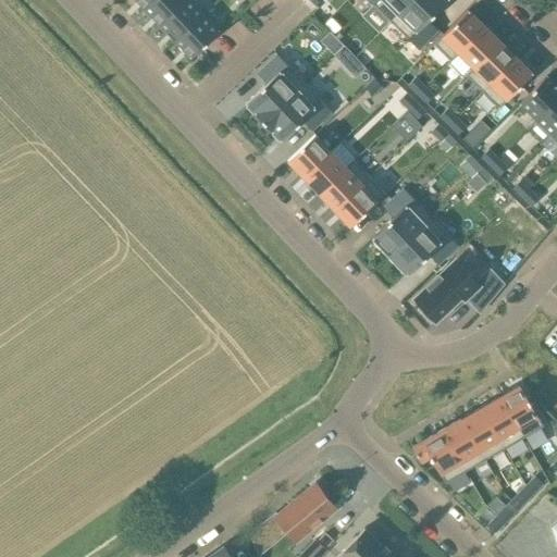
[(133,0),(144,11),(153,0),(133,0)]
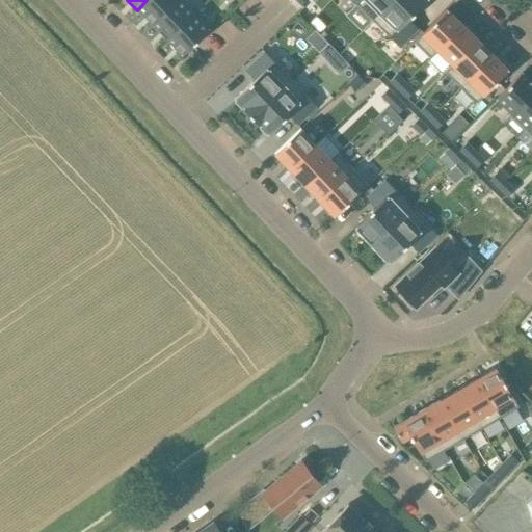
[(178,0),(147,0),(137,10),(152,25),(178,0)]
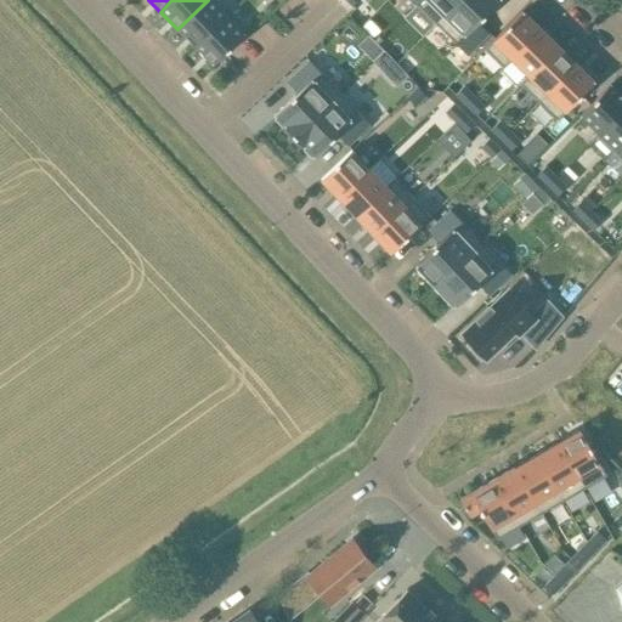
[(226,17),(210,0),(208,0),(177,29),(194,47),(226,17)]
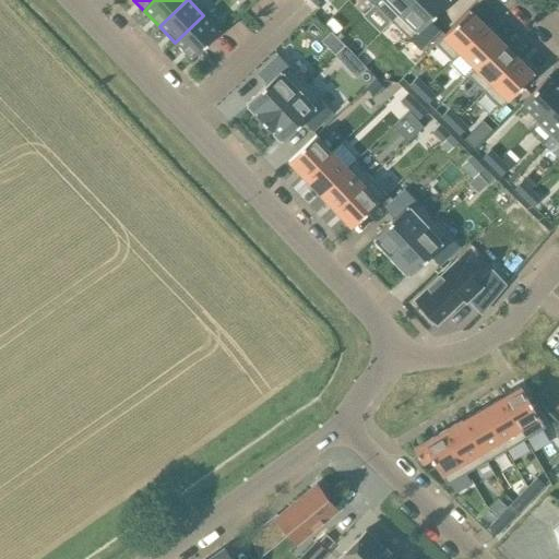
[(369,0),(392,22),(413,0),(369,0)]
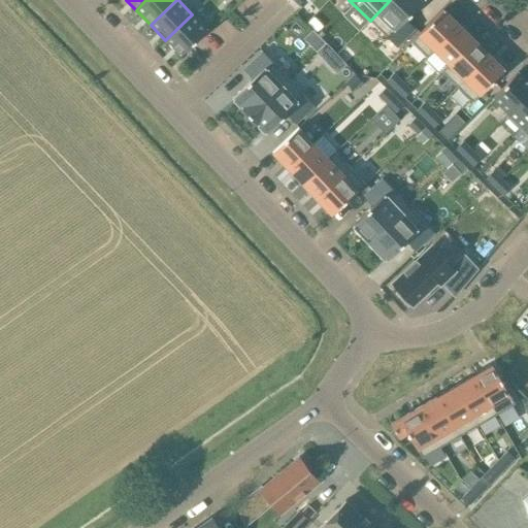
[(424,0),(390,0),(370,21),(397,47),(416,28),(406,19),(424,0)]
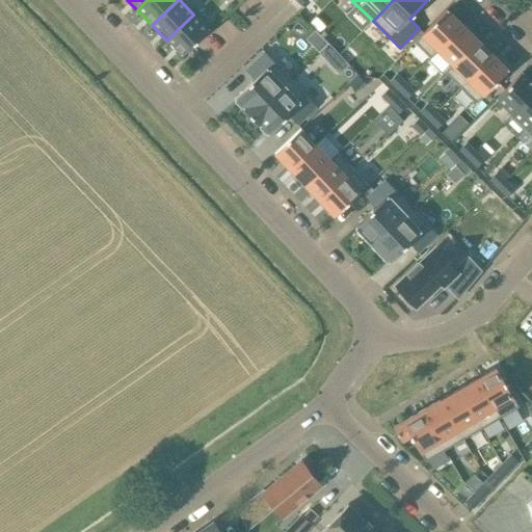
[(437,51),(462,25),(447,9),(415,43),(431,58),(439,52),(437,51)]
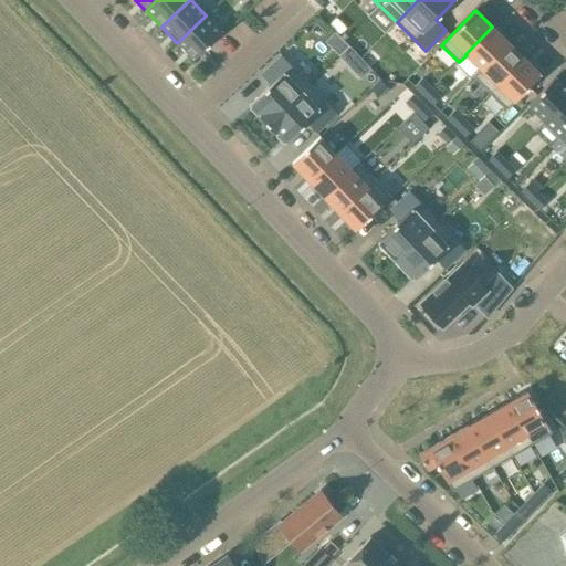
[(206,16),(177,43),(192,61),(222,33),(206,16)]
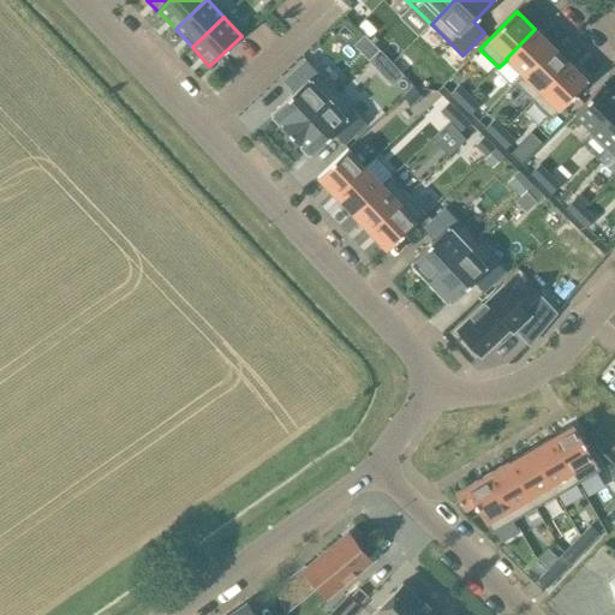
[(553,46),(535,29),(506,59),(507,60),(523,75),(523,76),(553,46)]
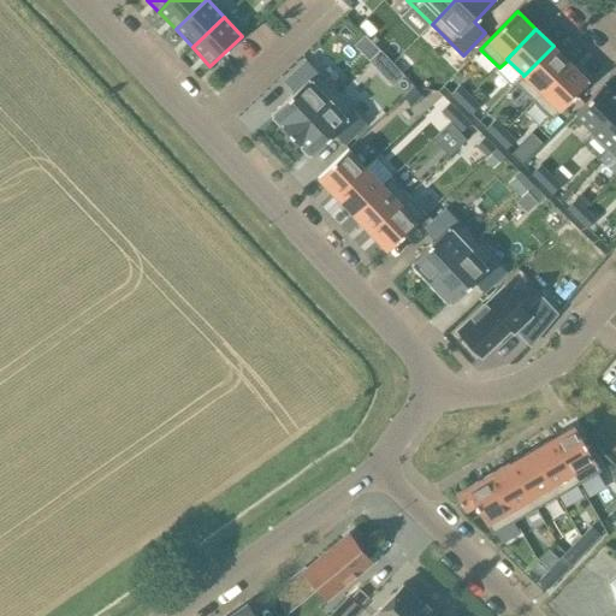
[(572,63),(554,46),(523,76),(523,75),(515,83),(533,101),(572,63)]
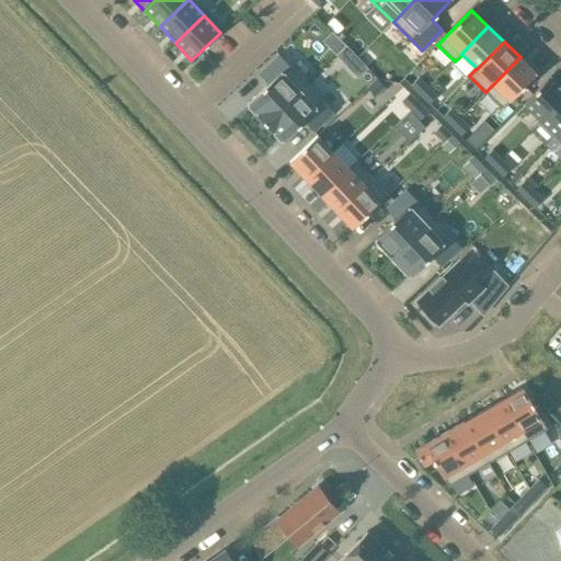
[(264,124),(307,83),(279,55),(259,73),(268,84),(247,104),(264,124)]
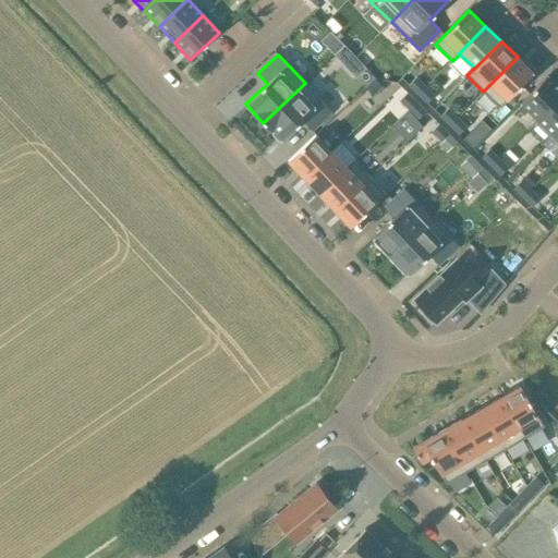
[(534,73),(518,57),(483,92),(499,108),(534,73)]
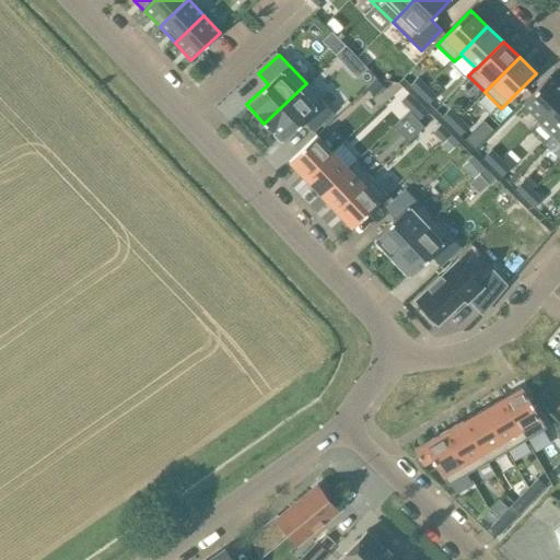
[(539,120),(559,98),(559,84),(550,76),(522,104),(539,120)]
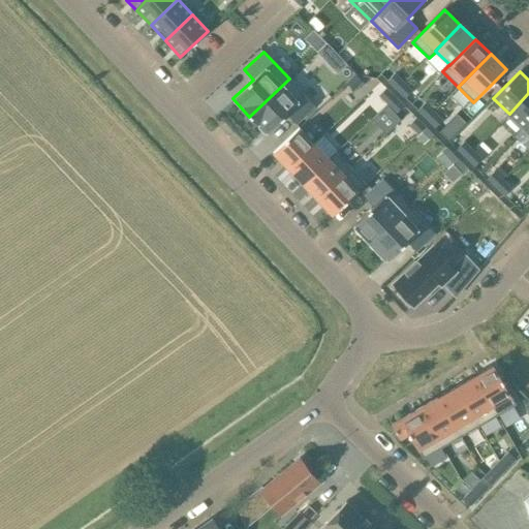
[(397,90),(404,82),(395,73),(387,81),(397,90)]
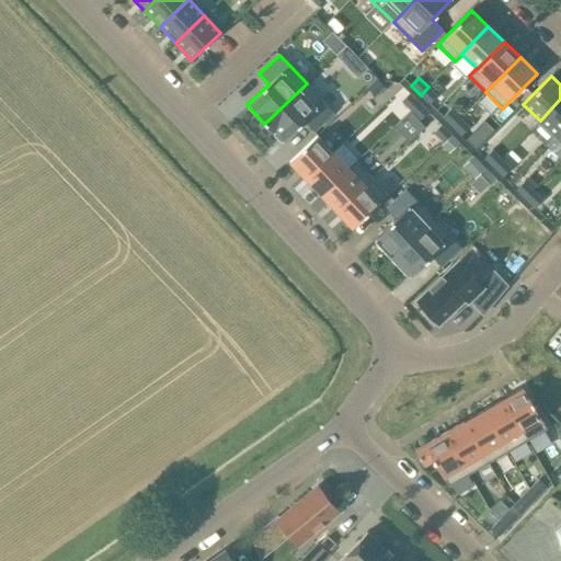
[(367,88),(375,96),(385,87),(377,79),(367,88)]
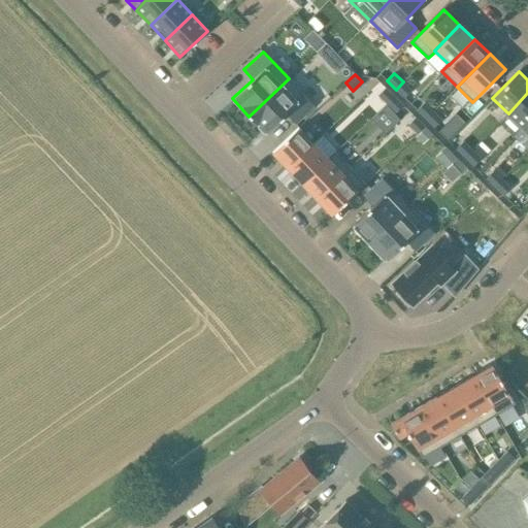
[(315,106),(289,78),(249,117),(266,134),(287,114),(295,124),(315,106)]
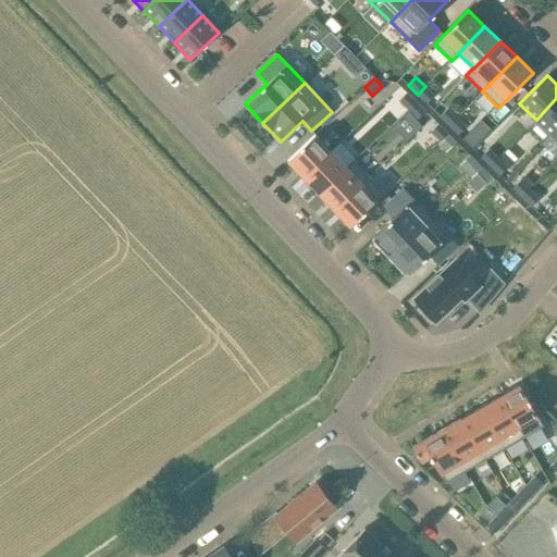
[(435,96),(425,86),(418,95),(426,103),(435,96)]
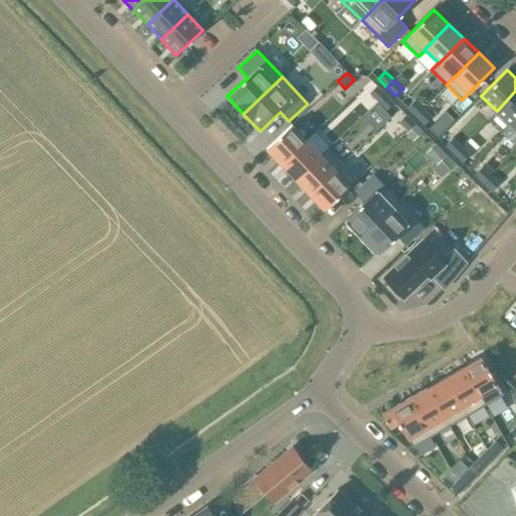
[(378,102),(385,95),(377,86),(370,93),(378,102)]
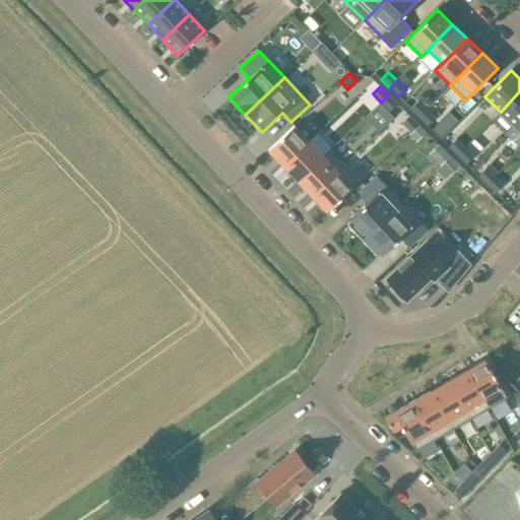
[(519,121),(519,91),(501,112),(515,127),(519,121)]
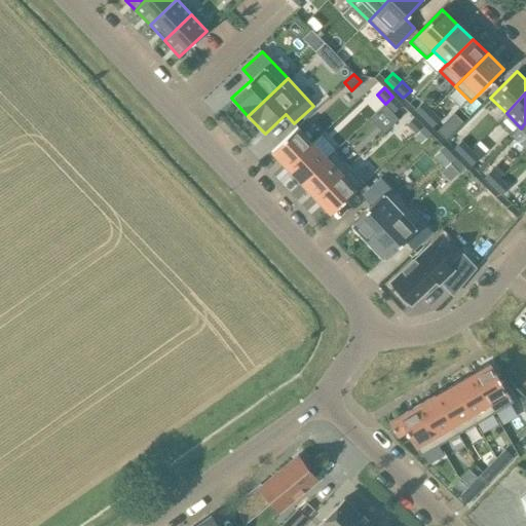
[(402,105),(392,97),(385,104),(395,112),(402,105)]
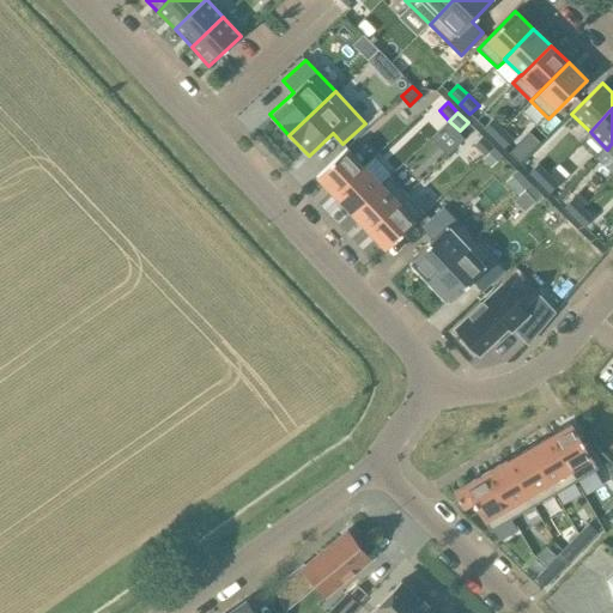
[(495,138),(503,129),(492,120),(484,128),(495,138)]
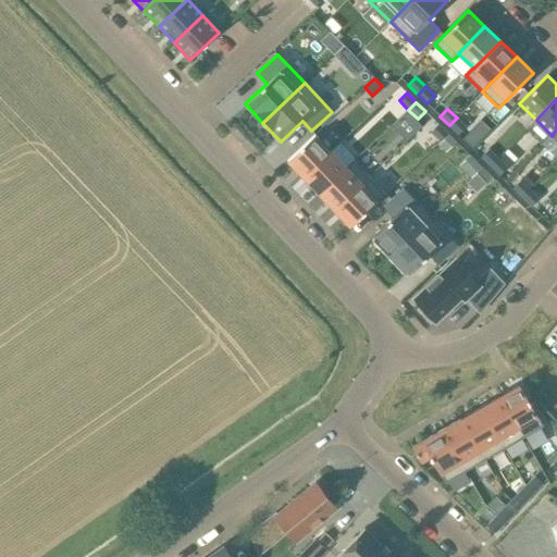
[(407,112),(393,124),(408,140),(421,127),(407,112)]
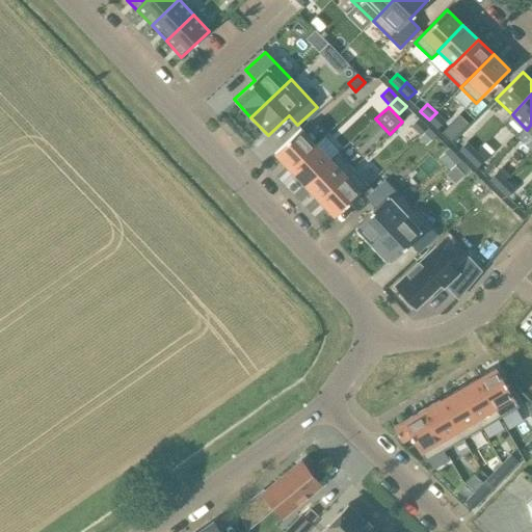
[(446,122),(436,112),(429,120),(439,129),(446,122)]
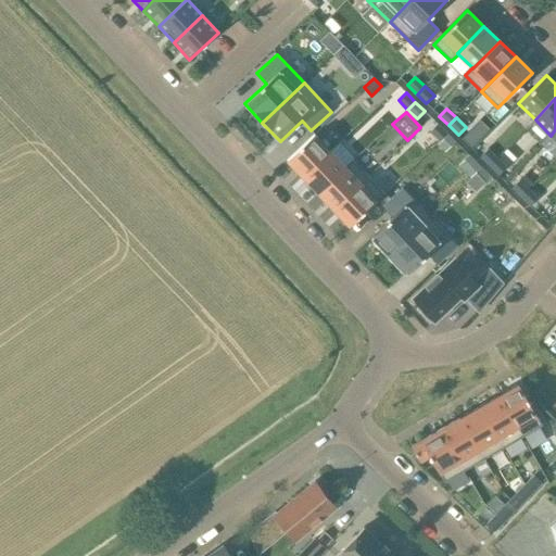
[(440,141),(447,133),(438,124),(430,131),(440,141)]
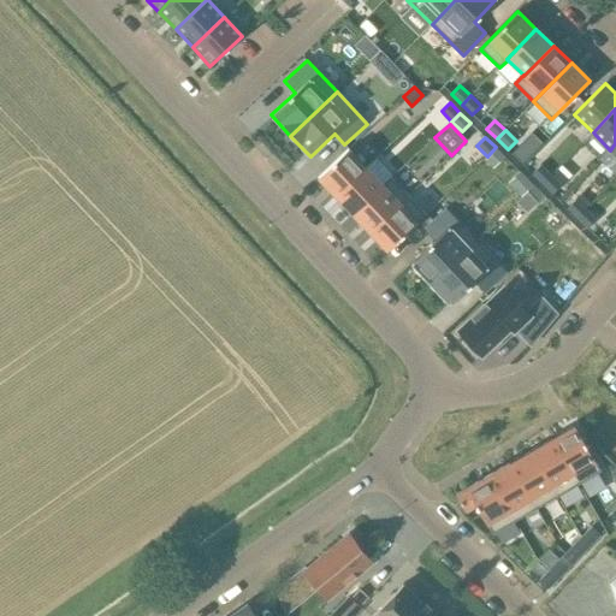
[(336,196),(366,167),(348,149),(318,178),(336,196)]
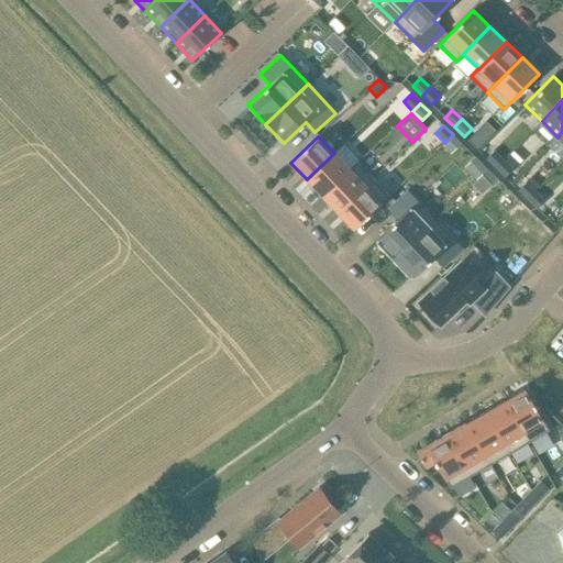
[(496,168),(504,161),(494,151),(486,158),(496,168)]
